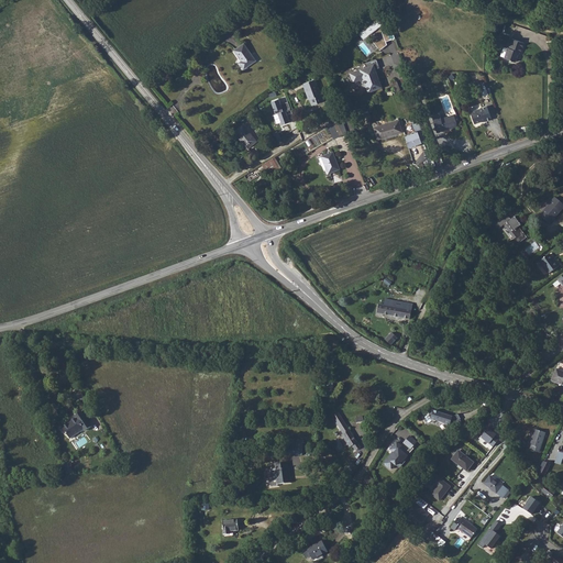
[(385,45),(381,33),(379,28),(381,26),(376,20),(359,34),(363,40),(371,34),(375,40),(372,43),(378,52),(384,47),(384,46),(385,45)]
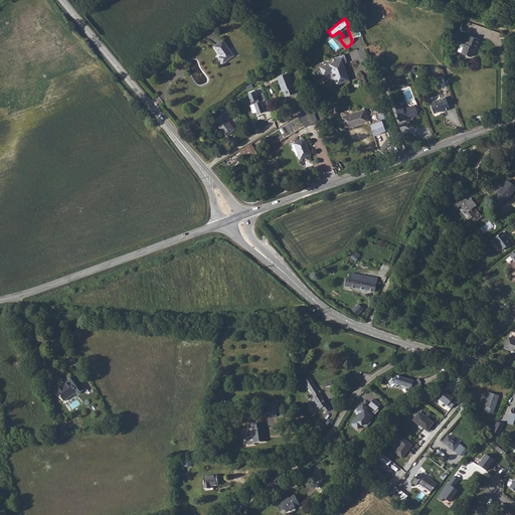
[(224,38),(216,45),(222,54),(220,55),(225,61),(236,53),(224,38)]
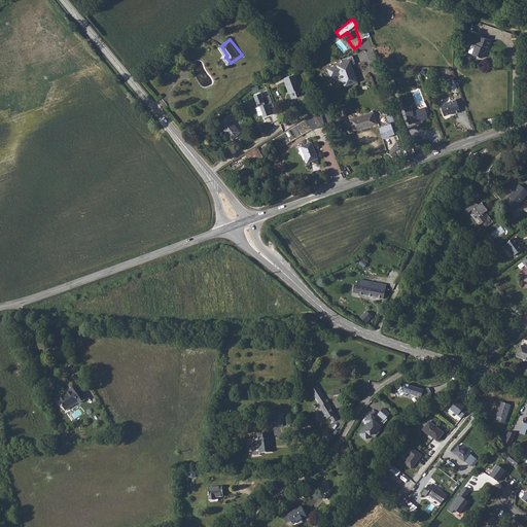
[(471,47),(469,59),(480,61),(483,50),(485,50),(487,43),(476,40),(473,48),(471,47)]
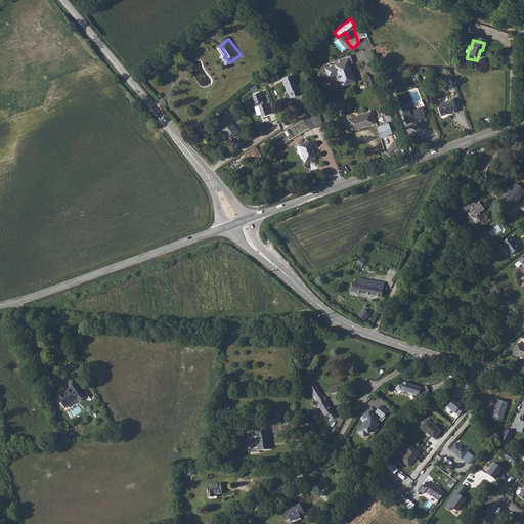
[(349,56),(338,60),(339,64),(324,70),(328,78),(337,74),(341,87),(353,83),(348,67),(352,64),(349,56)]
